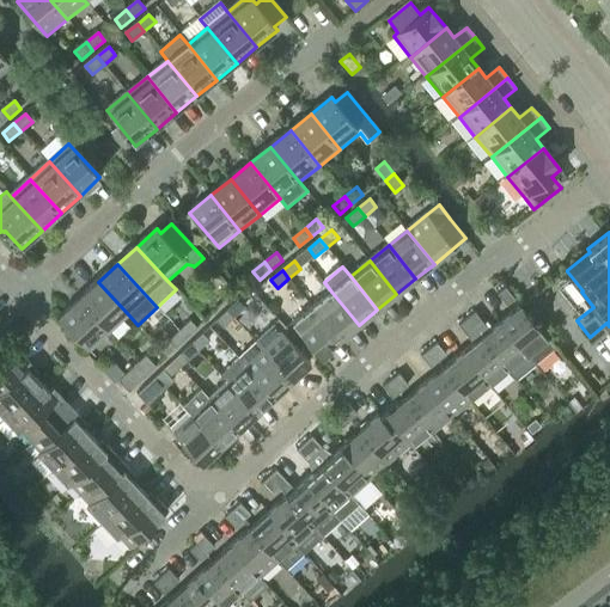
[(98,282),(80,299),(110,333),(129,316),(98,282)]
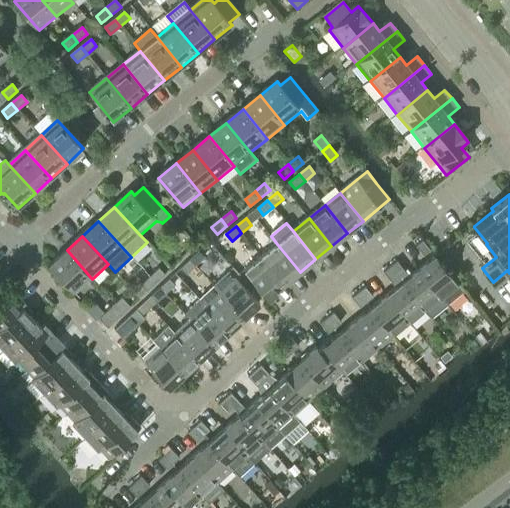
[(416,247),(424,257),(431,251),(423,241),(416,247)]
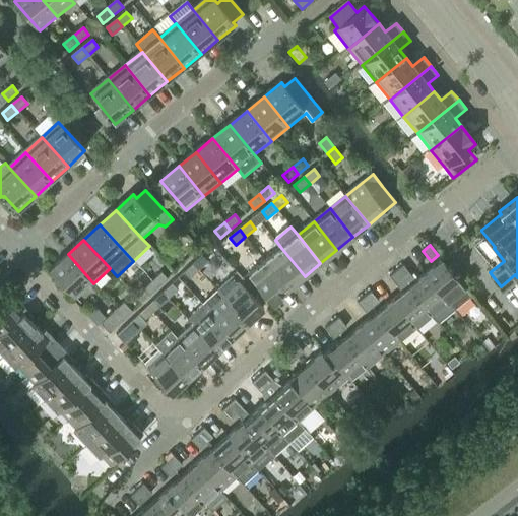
[(281,248),(265,261),(288,289),(305,276),(281,248)]
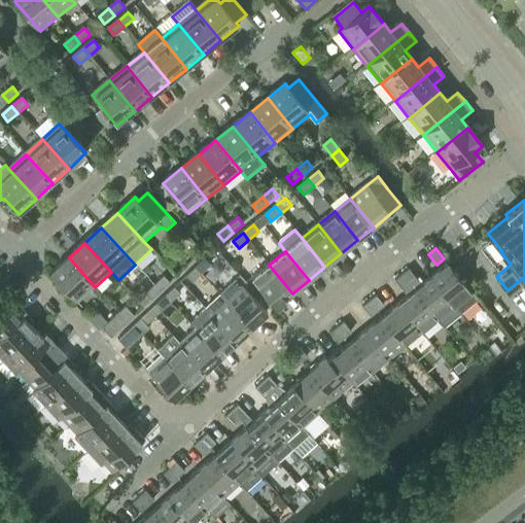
[(95,287),(69,257),(51,274),(78,303),(95,287)]
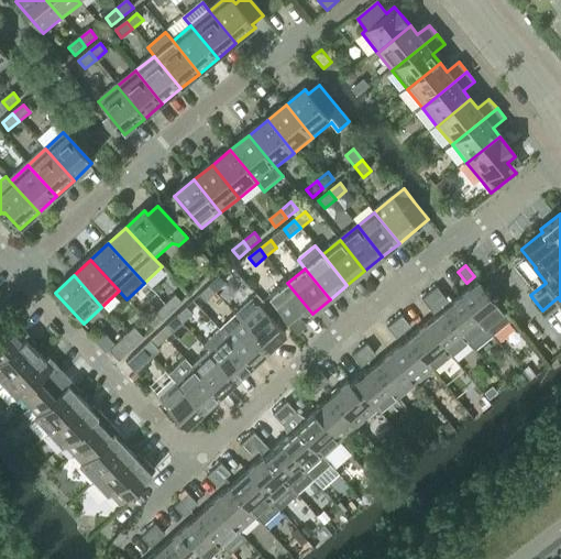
[(219,277),(209,286),(216,294),(226,284),(219,277)]
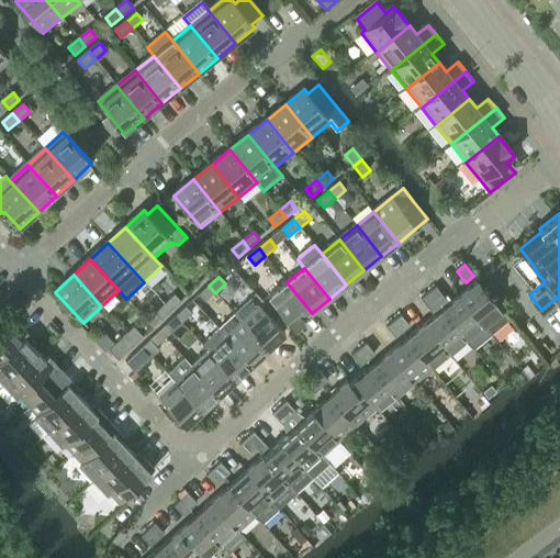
[(312,313),(287,282),(269,297),(293,327),(312,313)]
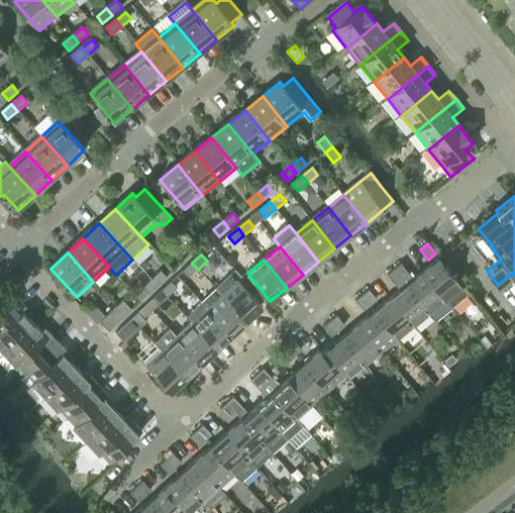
[(440,260),(423,273),(446,301),(452,309),(470,295),(464,288),(440,260)]
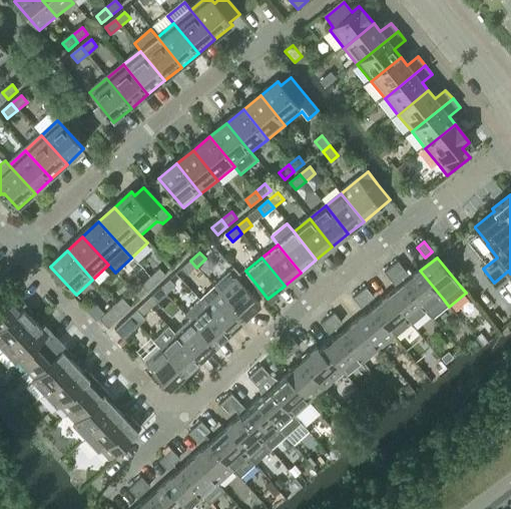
[(196,268),(190,261),(181,270),(187,276),(196,268)]
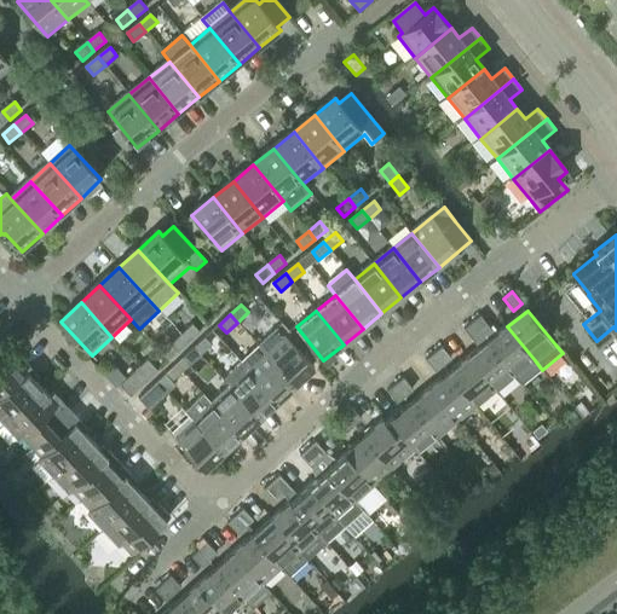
[(480,317),(473,324),(483,335),(490,329),(480,317)]
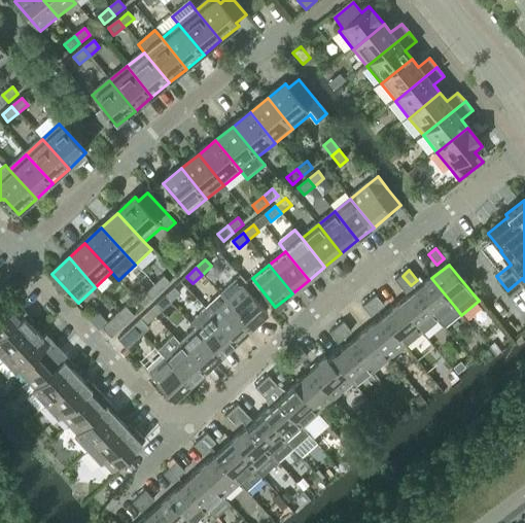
[(403,276),(395,281),(404,291),(411,285),(403,276)]
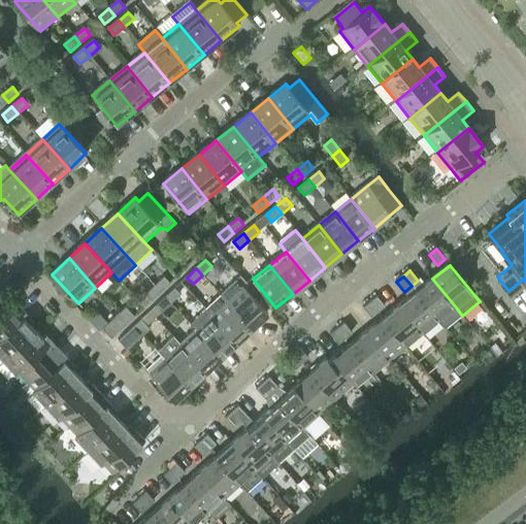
[(164,277),(155,286),(161,293),(170,284),(164,277)]
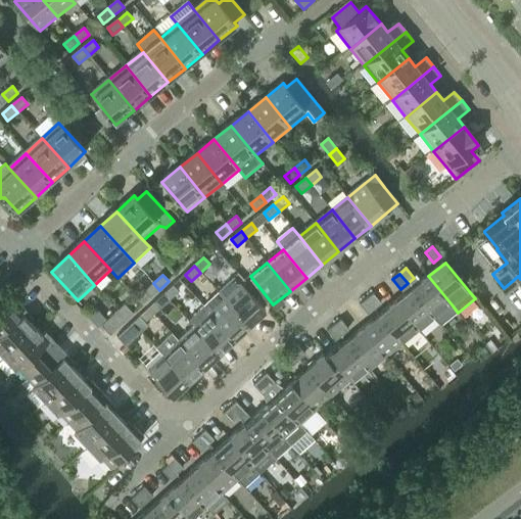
[(414,278),(408,283),(412,289),(435,318),(441,326),(458,313),(452,304),(428,276),(419,284),(414,278)]
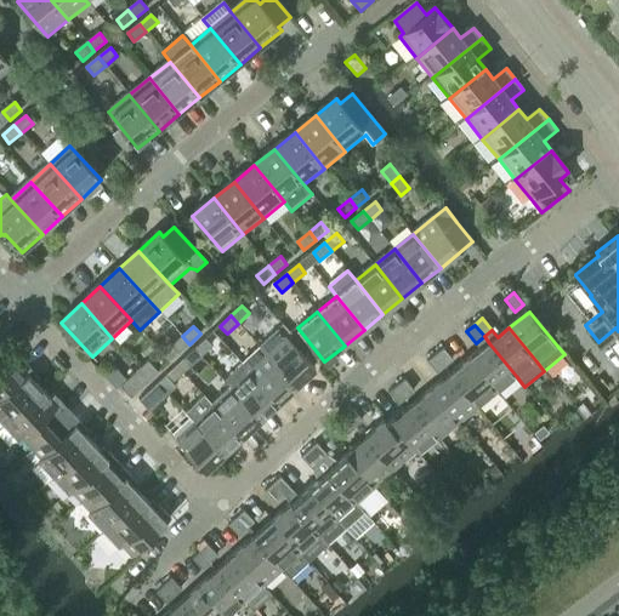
[(279,330),(261,348),(297,387),(316,369),(279,330)]
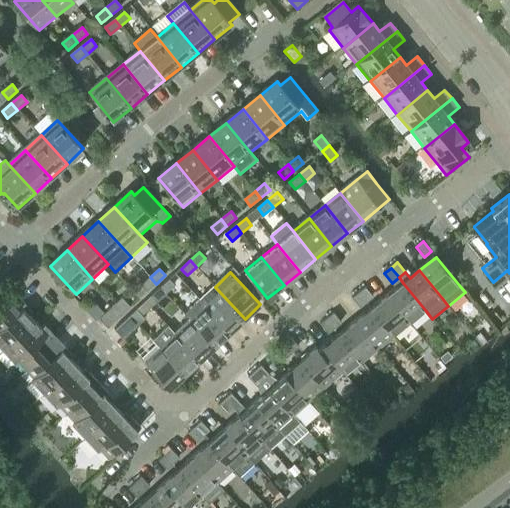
[(156,284),(150,277),(141,286),(147,292),(156,284)]
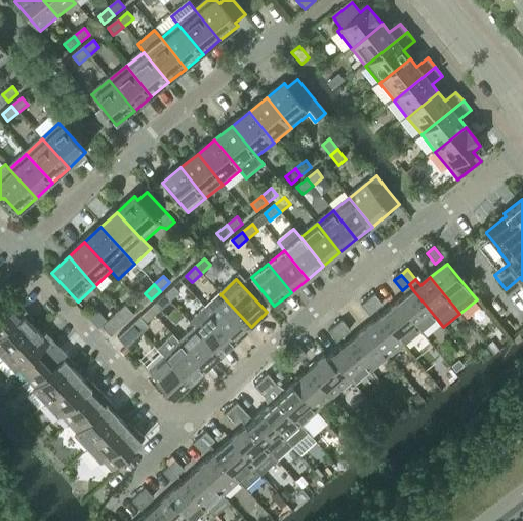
[(407,296),(398,304),(420,332),(437,319),(413,290),(409,284),(402,290),(407,296)]
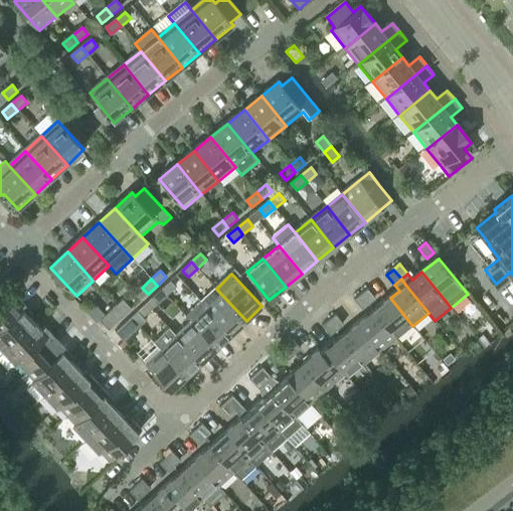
[(171,282),(161,290),(167,297),(177,288),(171,282)]
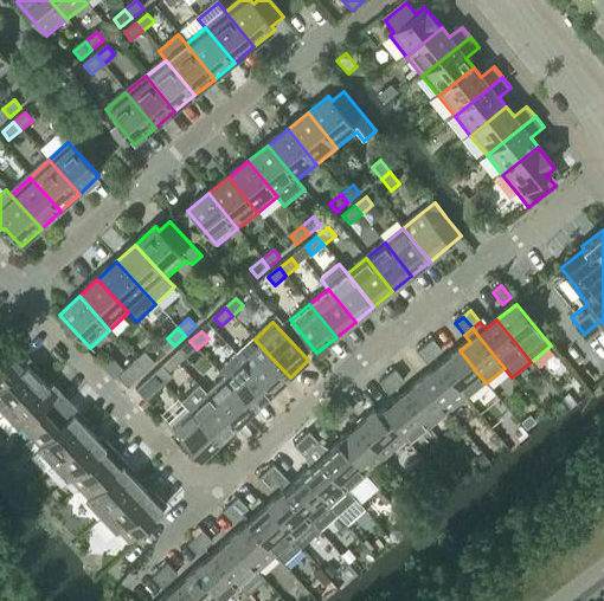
[(255,340),(237,355),(272,394),(290,377),(255,340)]
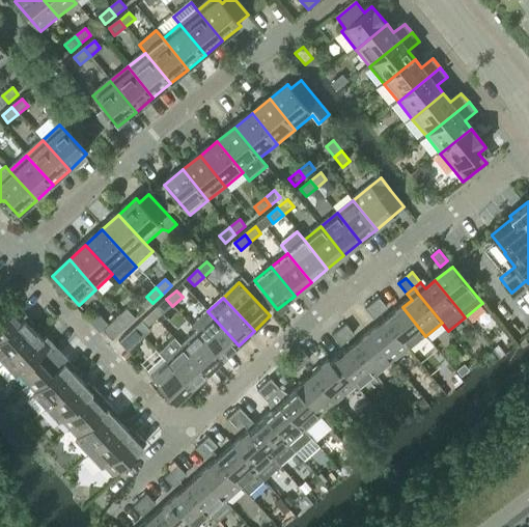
[(172,306),(166,299),(157,308),(163,314),(172,306)]
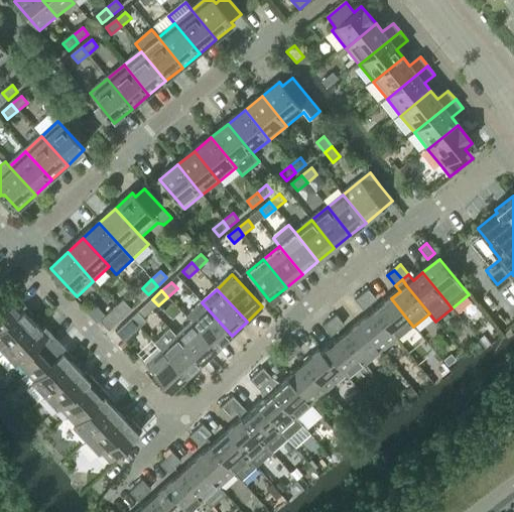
[(369,290),(362,295),(370,305),(377,300),(369,290)]
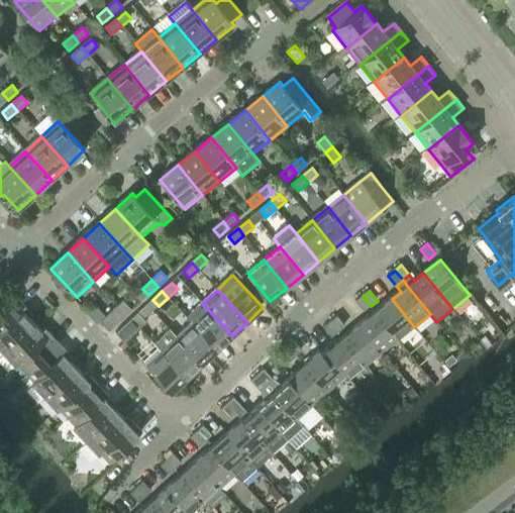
[(0,350),(4,355),(35,325),(24,313),(27,310),(17,299),(15,302),(10,296),(0,304),(0,350)]
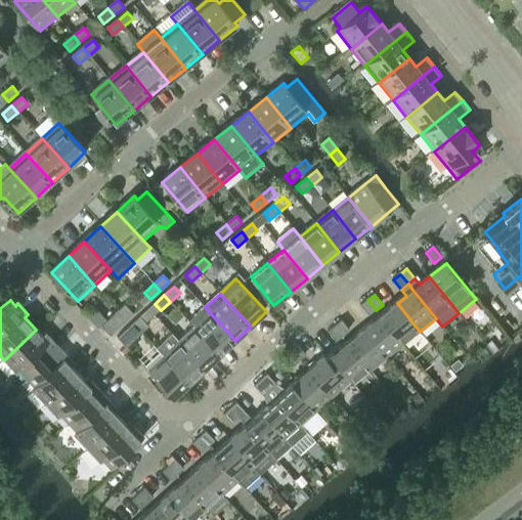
[(376,310),(367,300),(360,306),(368,316),(376,310)]
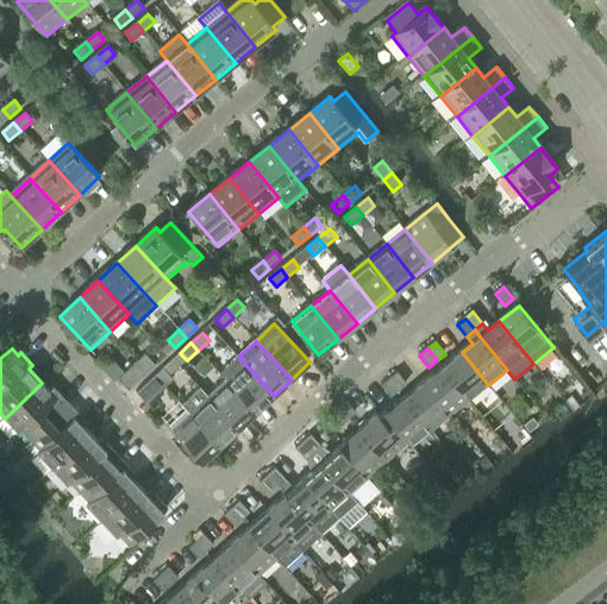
[(462,352),(443,367),(469,401),(488,385),(462,352)]
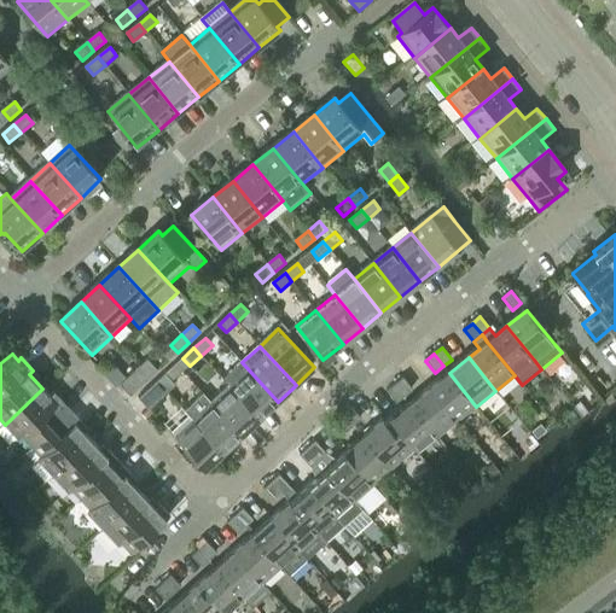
[(147,360),(140,367),(151,378),(158,371),(147,360)]
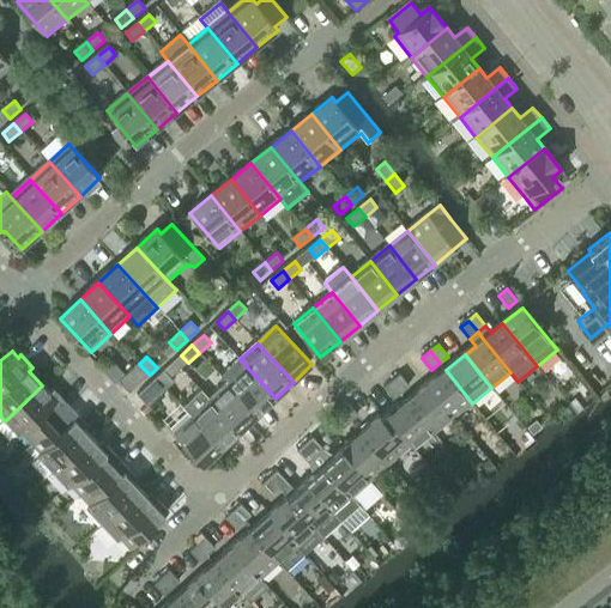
[(222,376),(228,383),(258,414),(276,399),(240,359),(222,376)]
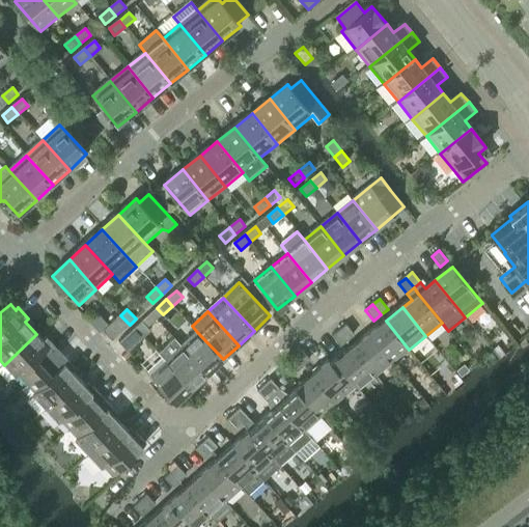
[(130,325),(120,315),(104,332),(113,341),(130,325)]
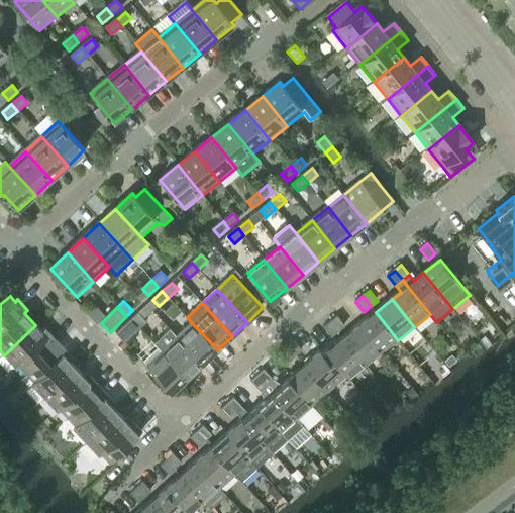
[(376,312),(359,325),(383,353),(398,340),(376,312)]
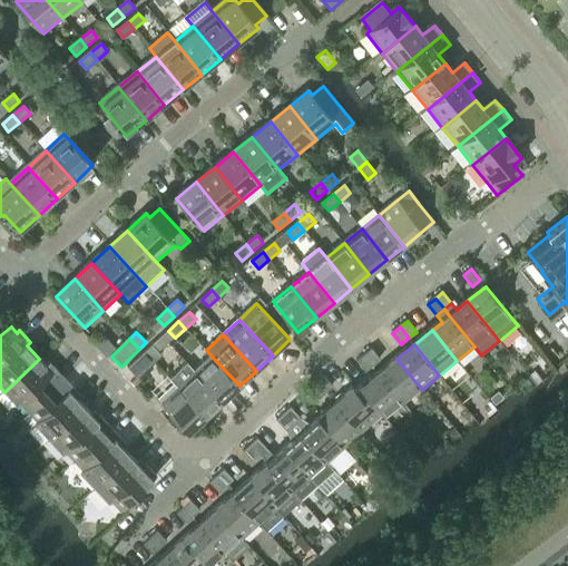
[(153,345),(146,352),(155,362),(163,355),(153,345)]
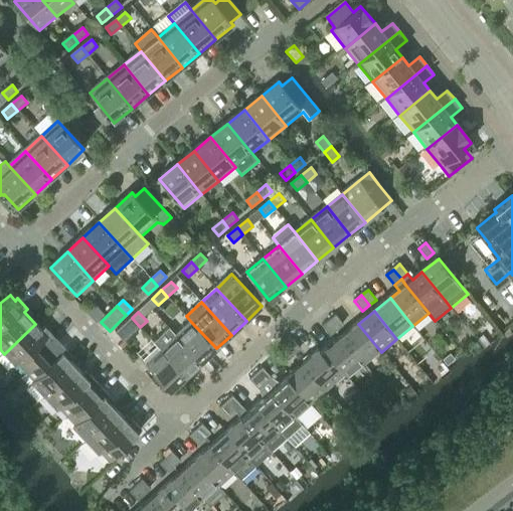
[(336,316),(329,321),(337,331),(344,325),(336,316)]
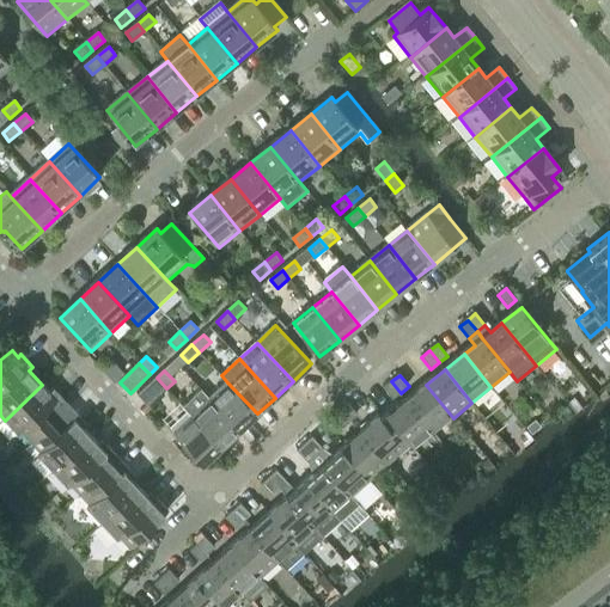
[(166,388),(157,378),(138,396),(148,408),(142,412),(146,417),(165,399),(160,394),(166,388)]
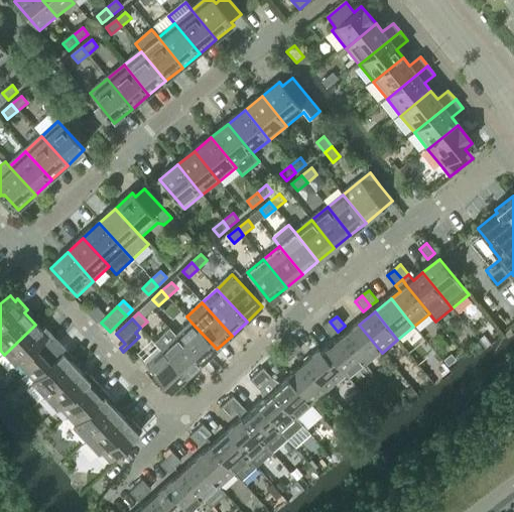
[(338,332),(330,322),(324,327),(332,337),(338,332)]
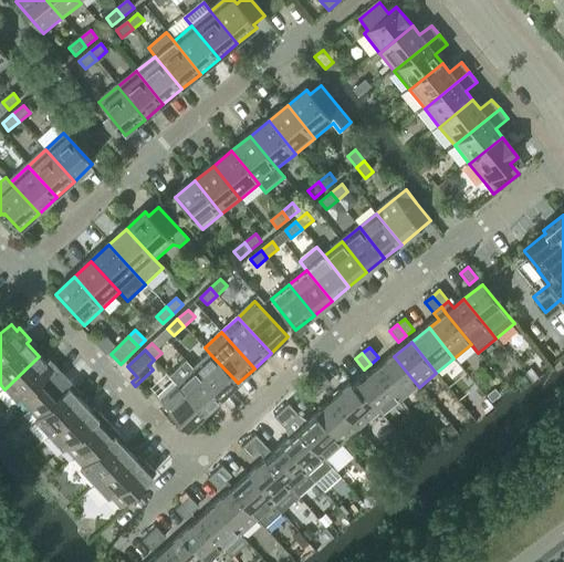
[(210,354),(194,370),(221,398),(238,383),(210,354)]
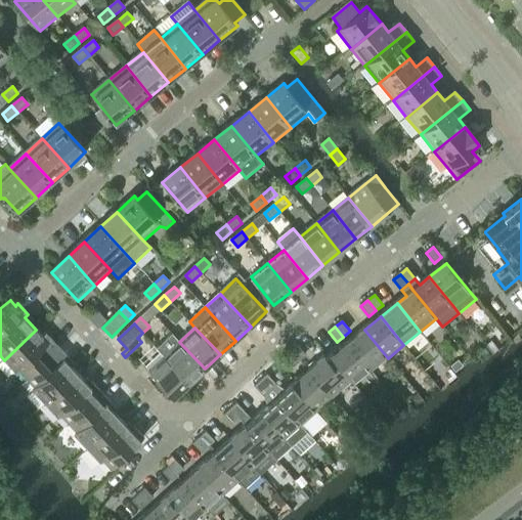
[(19,372),(28,380),(60,349),(51,339),(47,342),(36,330),(4,360),(16,374),(19,372)]
